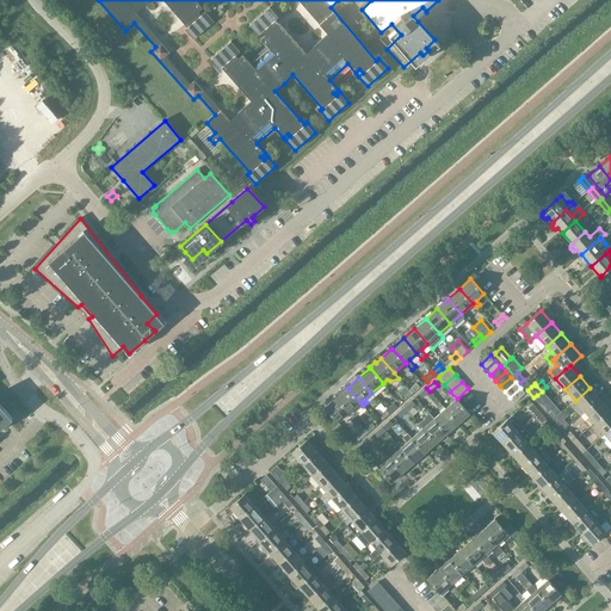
[(417,384),(409,390),(413,395),(420,388),(417,384)]
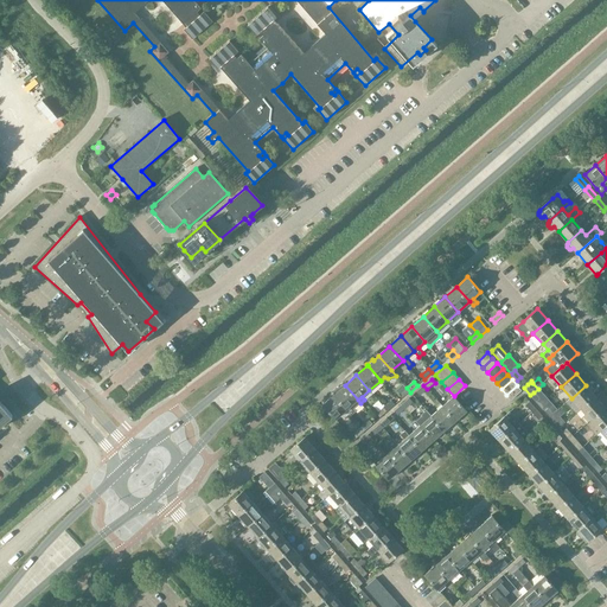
[(333,393),(333,394),(334,395),(347,410),(351,415),(356,410),(353,409),(360,403),(358,400),(345,385),(344,387),(342,385),(339,389),(337,389),(333,393)]
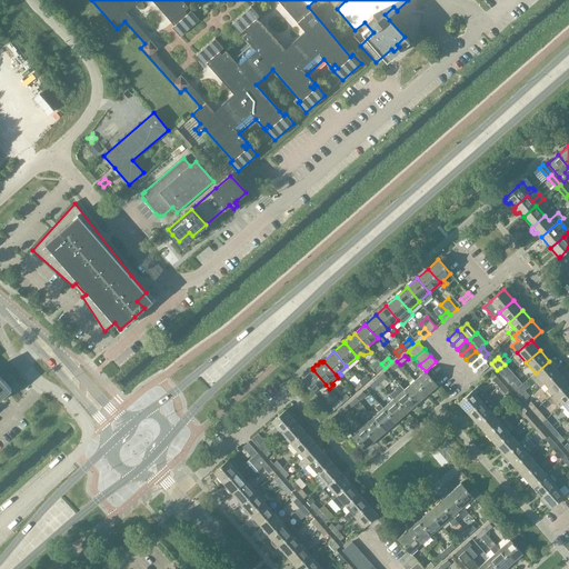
[(400,365),(397,361),(390,368),(393,371),(400,365)]
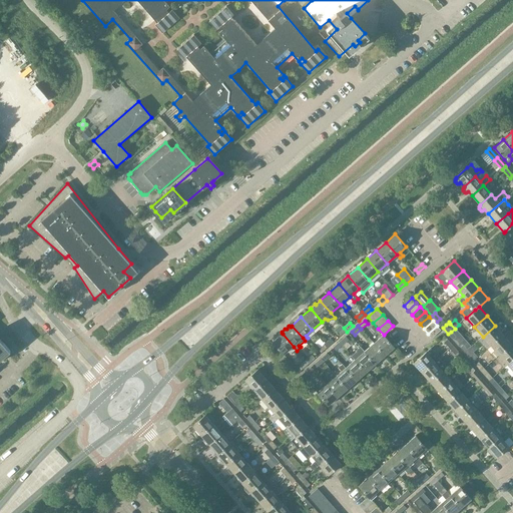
[(437,326),(428,334),(432,338),(441,331),(437,326)]
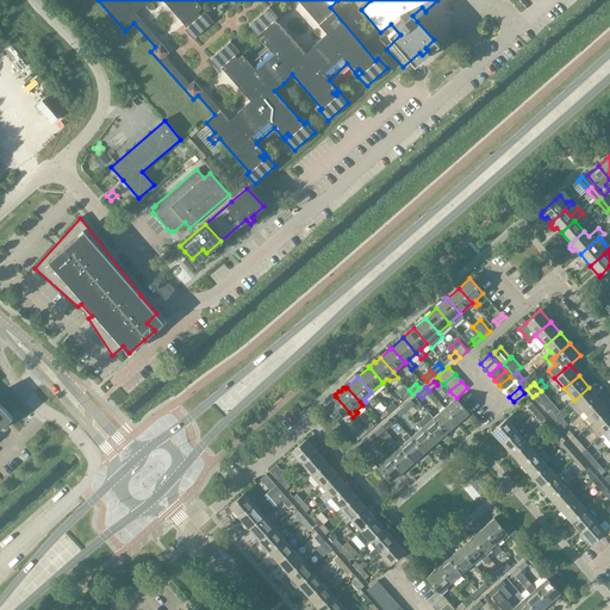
[(579,415),(584,411),(599,398),(589,387),(574,400),(570,404),(579,415)]
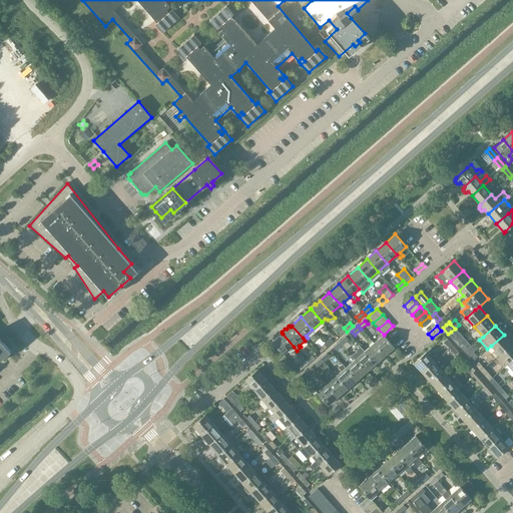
[(347,332),(344,328),(337,334),(340,337),(347,332)]
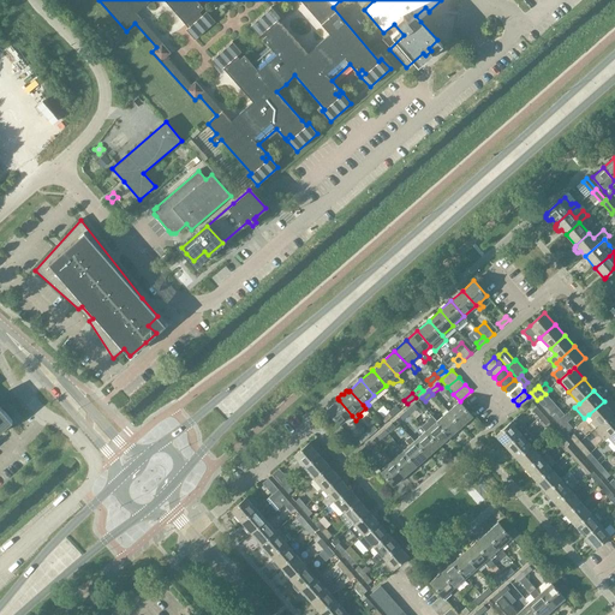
[(541,398),(537,400),(544,407),(548,405),(541,398)]
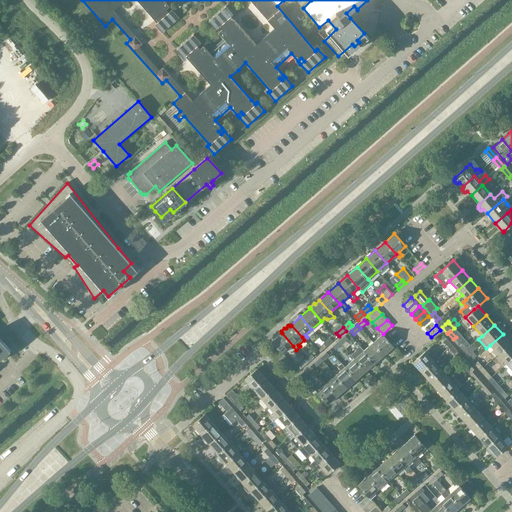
[(293,346),(282,333),(272,341),(283,354),(293,346)]
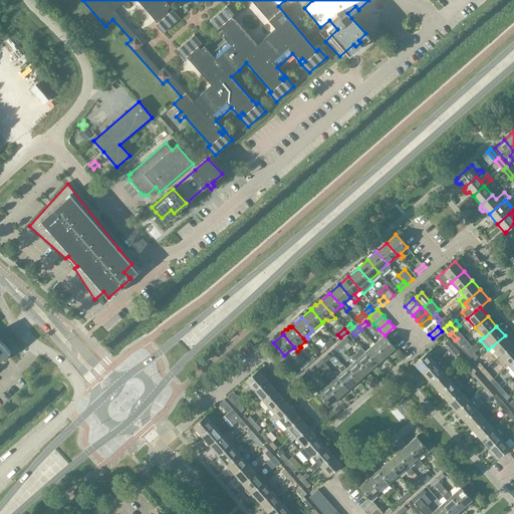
[(384,335),(374,343),(386,356),(396,347),(384,335)]
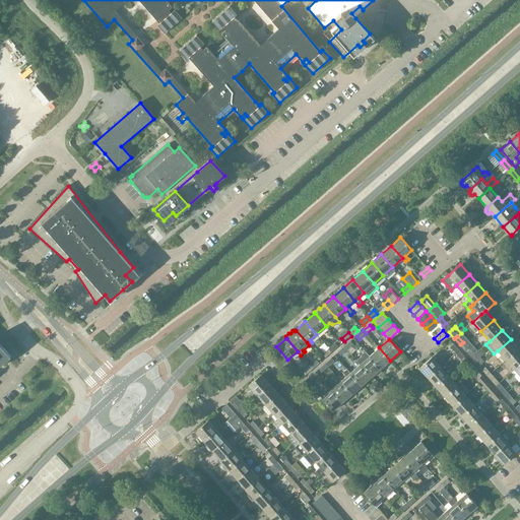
[(498,359),(502,364),(519,348),(511,339),(498,350),(502,354),(498,359)]
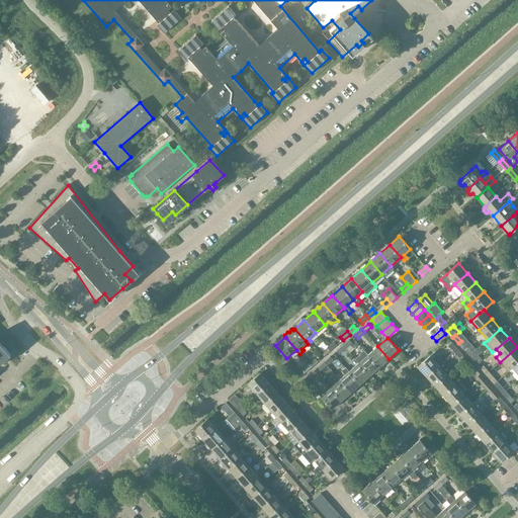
[(349,340),(343,346),(346,349),(352,343),(349,340)]
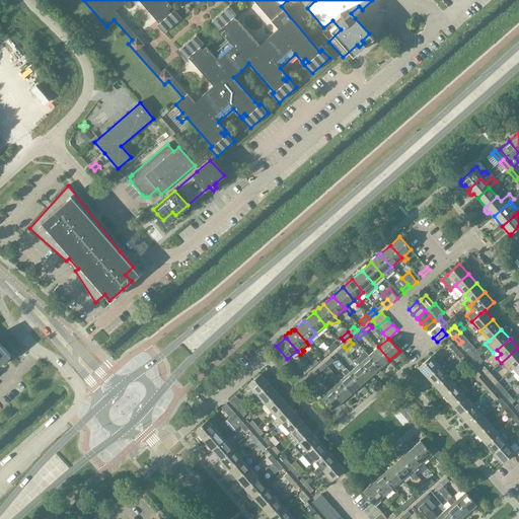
[(335,343),(328,349),(331,352),(338,347),(335,343)]
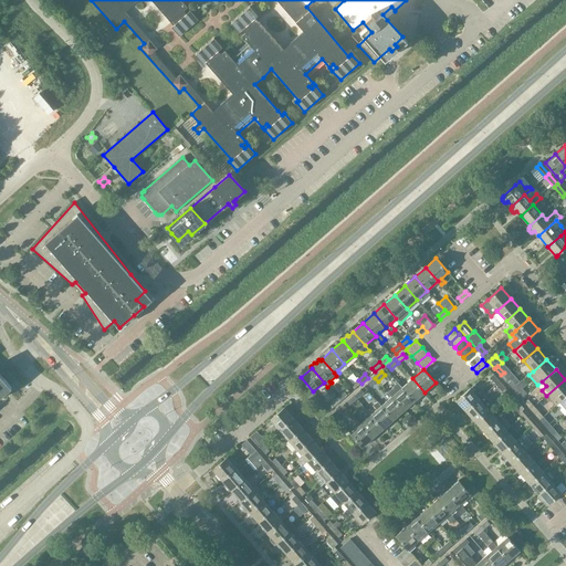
[(0,397),(11,388),(0,375),(0,397)]
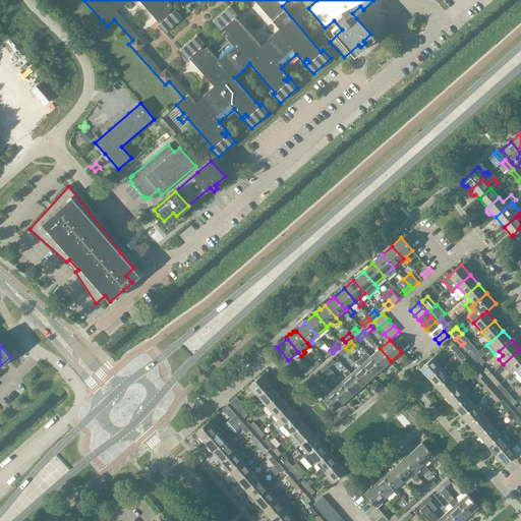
[(452,348),(457,354),(461,351),(455,345),(452,348)]
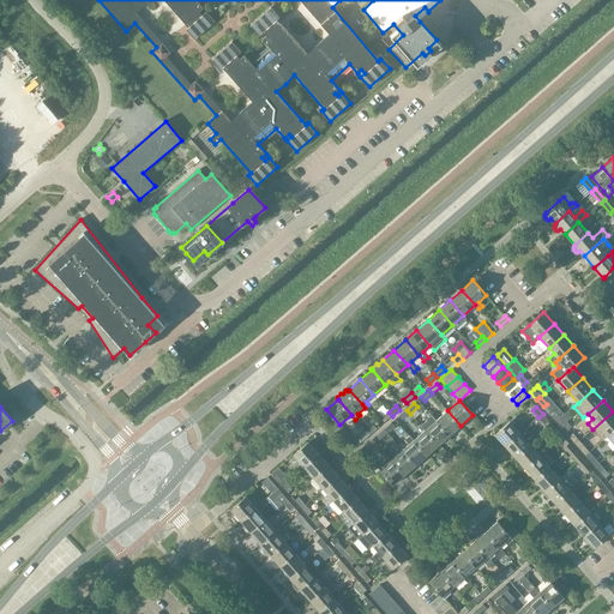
[(410,414),(407,410),(399,416),(403,420),(410,414)]
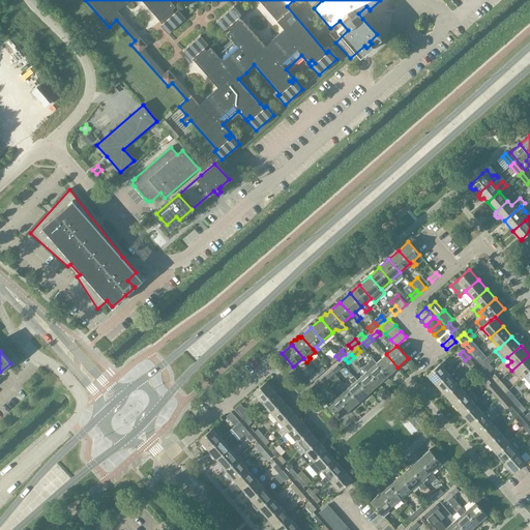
[(386,354),(377,362),(388,376),(398,367),(386,354)]
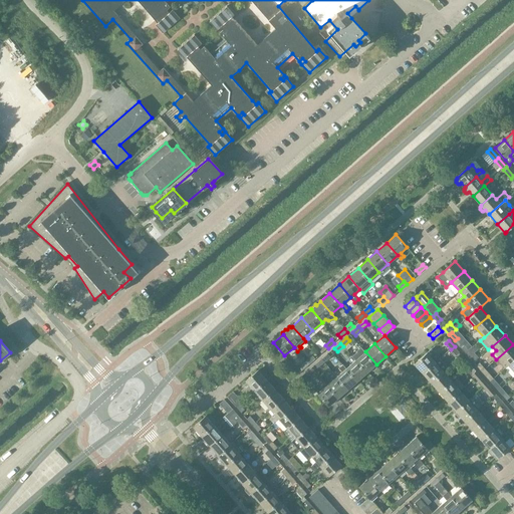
[(461,347),(466,353),(469,350),(463,344),(461,347)]
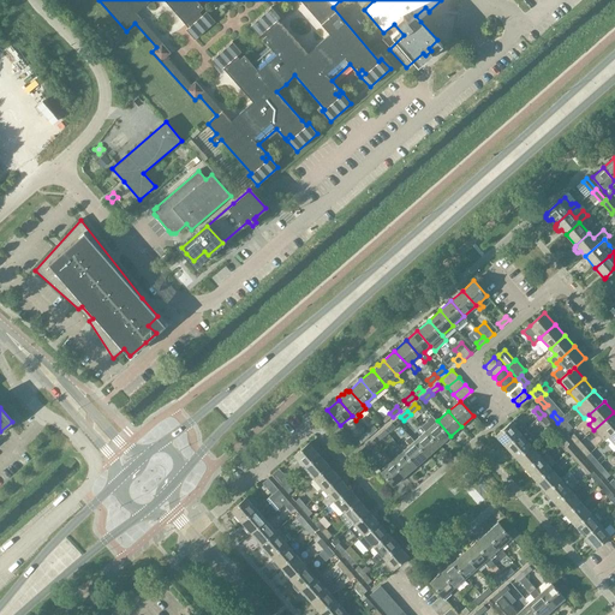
[(604,441),(608,437),(614,430),(614,413),(614,412),(593,430),(604,441)]
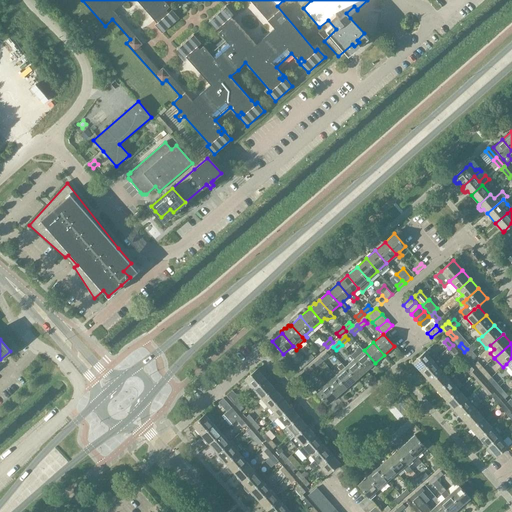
[(327,347),(324,344),(318,349),(321,352),(327,347)]
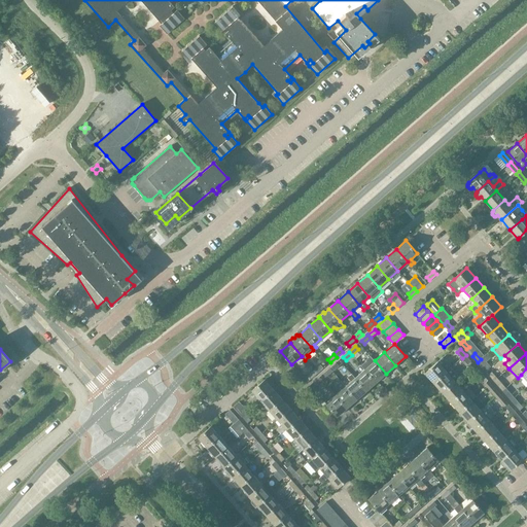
[(466,355),(462,358),(468,364),(471,361),(466,355)]
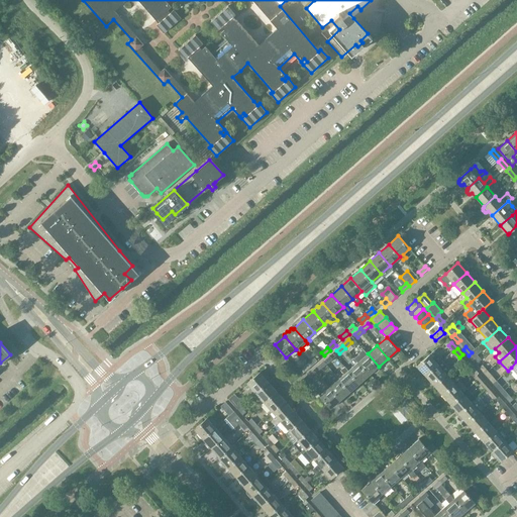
[(359,354),(354,358),(357,363),(370,375),(374,372),(375,373),(377,373),(379,370),(380,369),(378,367),(379,367),(368,353),(364,349),(358,353),(359,354)]
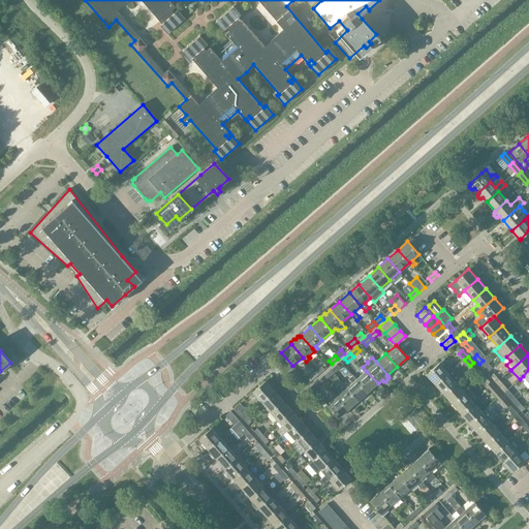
[(427,374),(435,384),(448,373),(444,369),(449,364),(444,359),(427,374)]
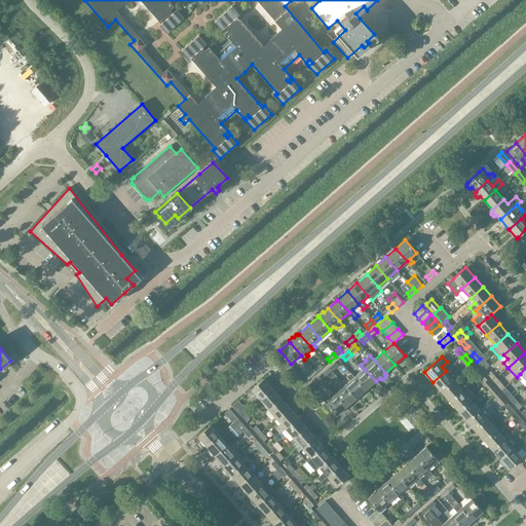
[(480,359),(477,362),(482,368),(485,365),(480,359)]
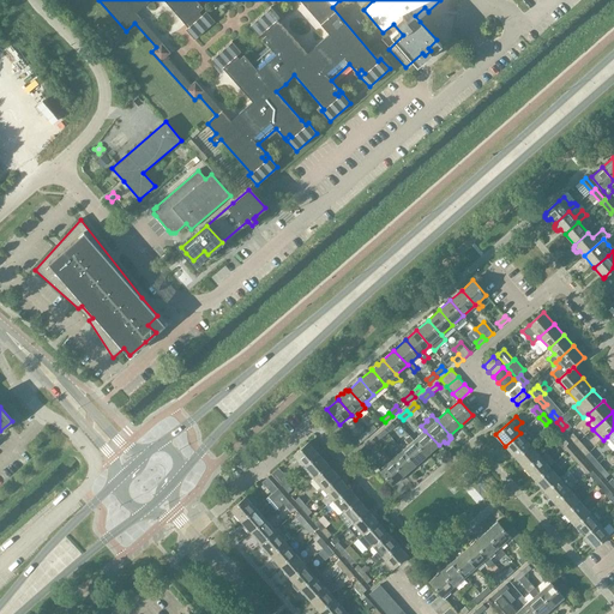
[(391,423),(384,429),(387,433),(395,427),(391,423)]
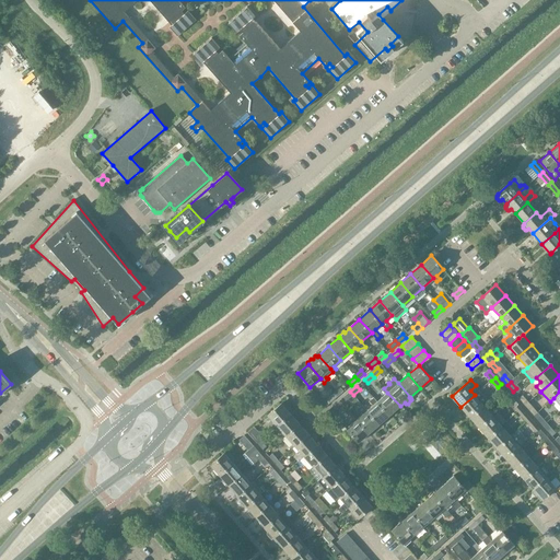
[(340,388),(334,394),(337,397),(343,392),(340,388)]
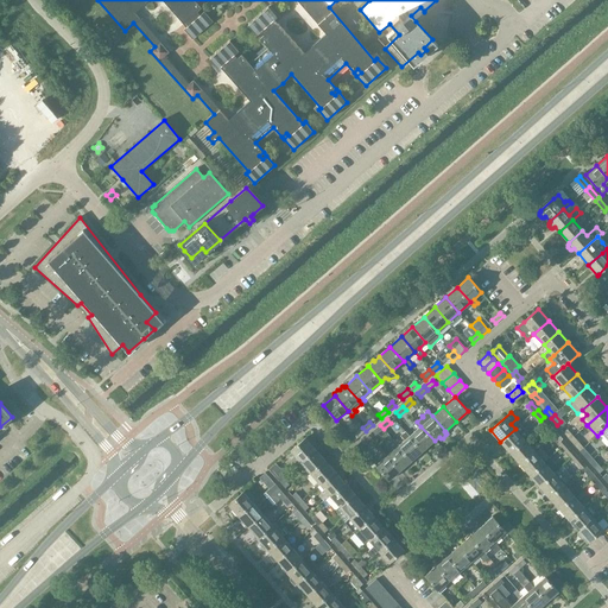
[(510,453),(525,439),(531,435),(520,424),(515,429),(500,442),(510,453)]
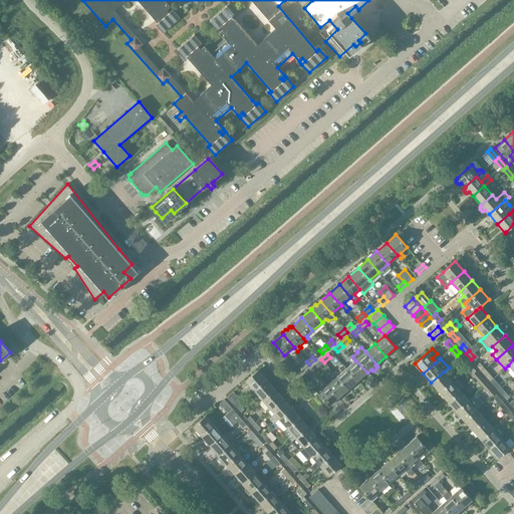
[(462,361),(468,367),(471,365),(465,358),(462,361)]
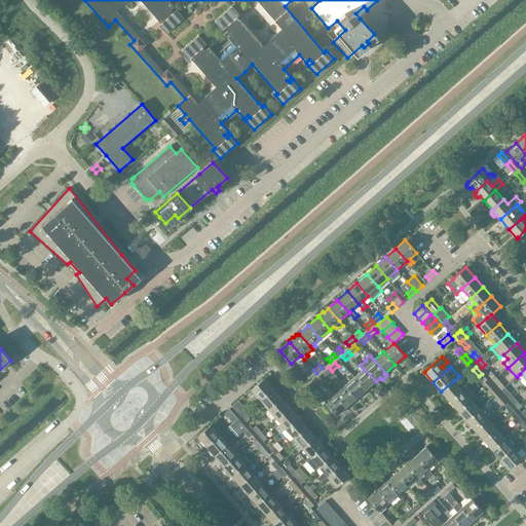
[(332,371),(329,368),(323,373),(326,377),(332,371)]
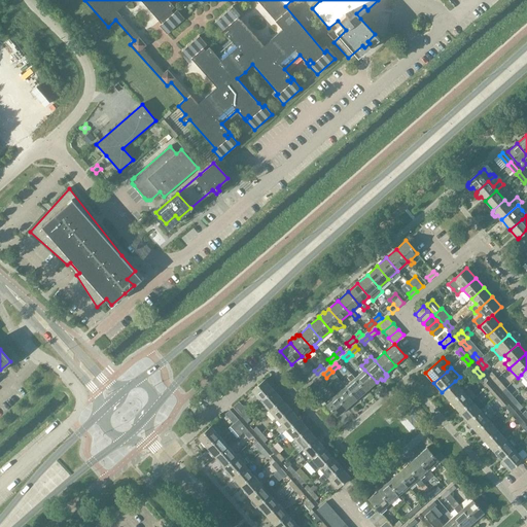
[(364,370),(355,378),(366,391),(377,382),(364,370)]
